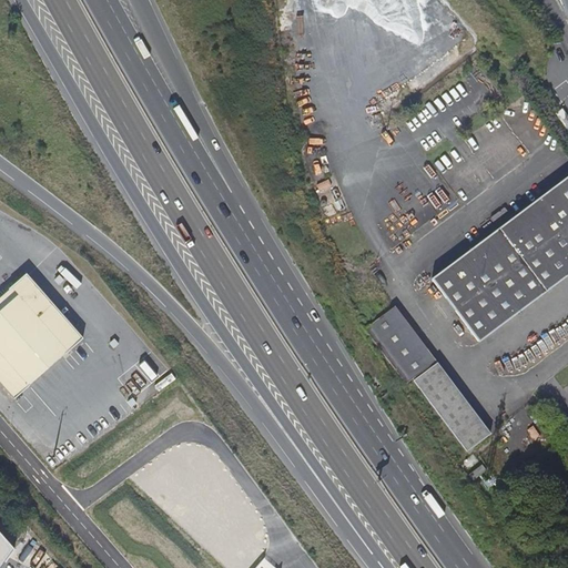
[(567,176),(432,280),(479,343),(567,276),(567,176)]
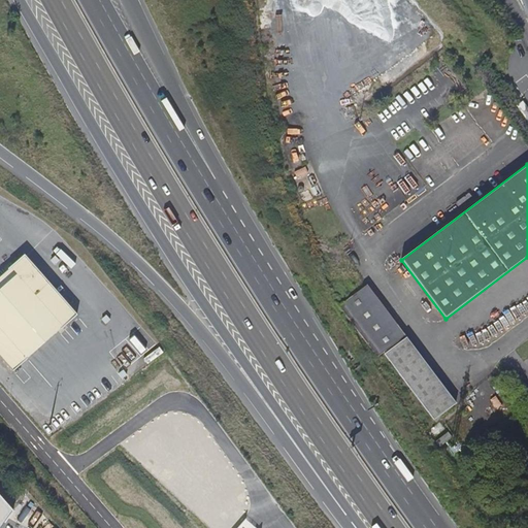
[(75,316),(24,256),(0,276),(0,356),(12,371),(44,343),(75,316)]
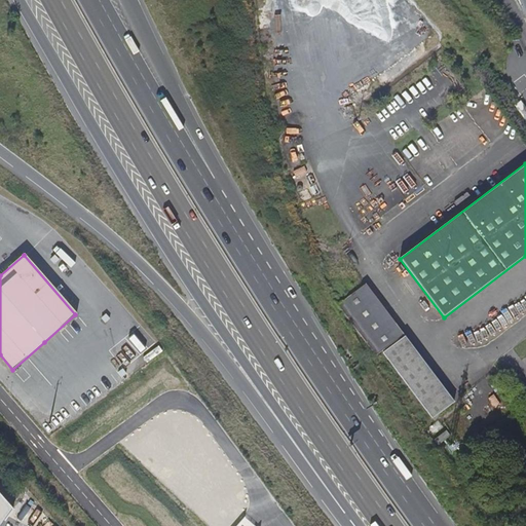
[(366,285),(338,305),(376,357),(404,335),(366,285)]
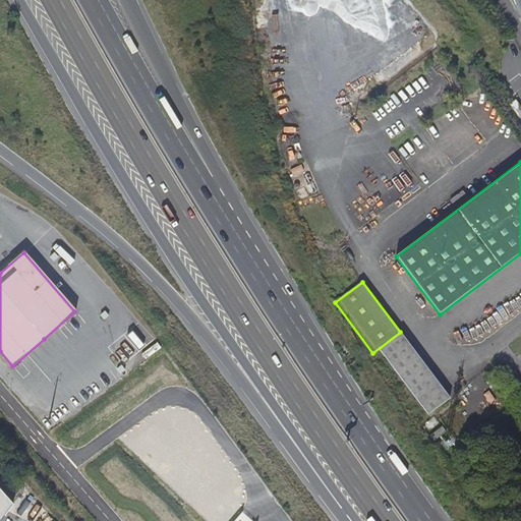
[(401,334),(380,350),(428,415),(450,399),(401,334)]
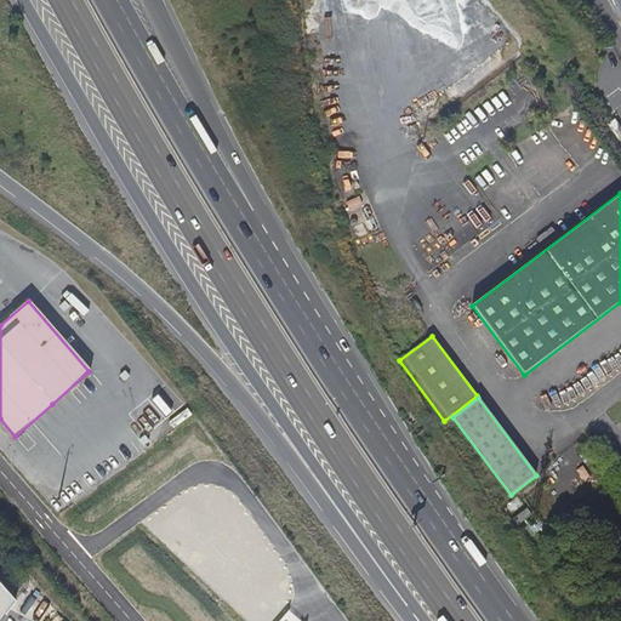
[(1,620),(16,602),(0,584),(0,620),(1,620)]
